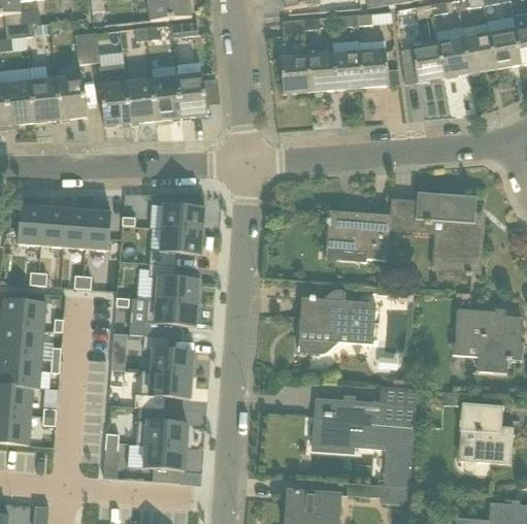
[(40,22),(39,10),(20,12),(19,0),(0,0),(0,13),(3,14),(4,26),(32,23),(40,22)]
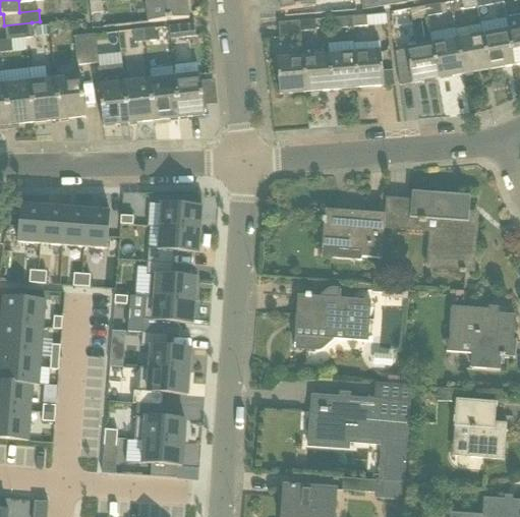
[(103,9),(102,0),(90,0),(91,11),(103,9)]
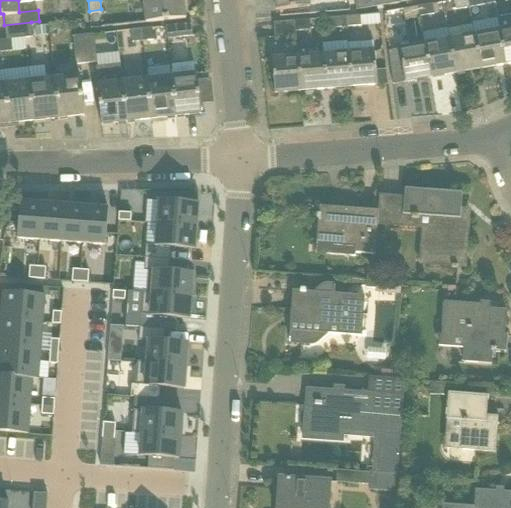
[(144,0),(146,20),(185,16),(183,0),(144,0)]
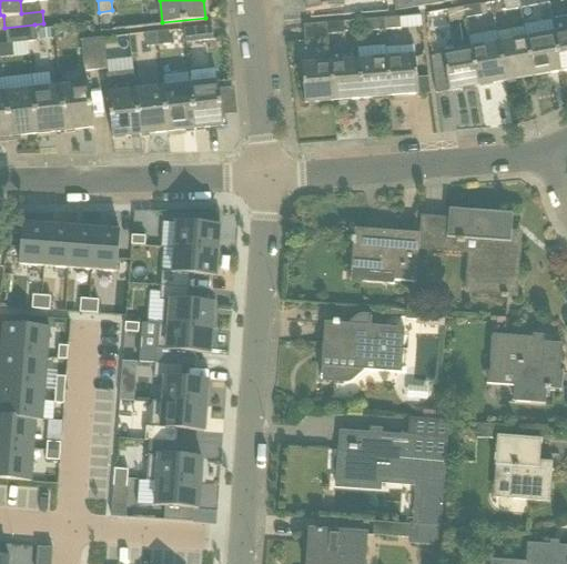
[(303,0),(304,9),(343,6),(342,0),(303,0)]
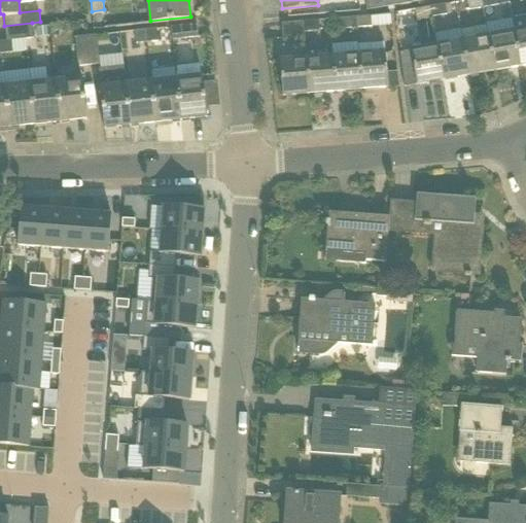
[(428,4),(430,14),(447,11),(445,1),(428,4)]
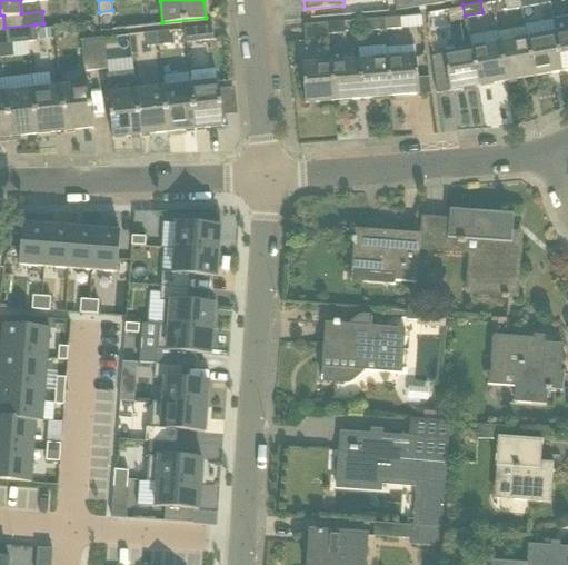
[(465,16),(462,5),(427,11),(428,22),(465,16)]
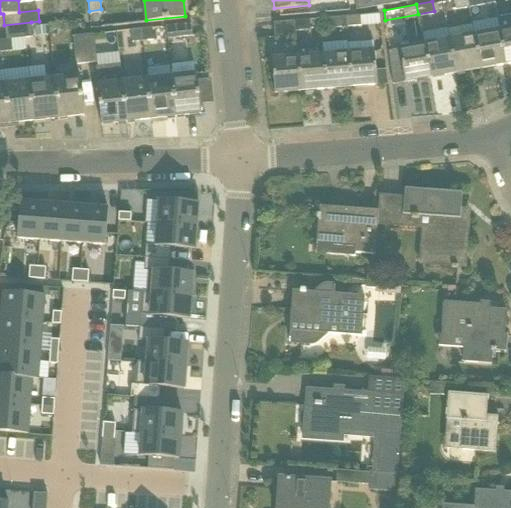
[(498,28),(505,62),(510,60),(510,12),(497,15),(499,28),(498,28)]
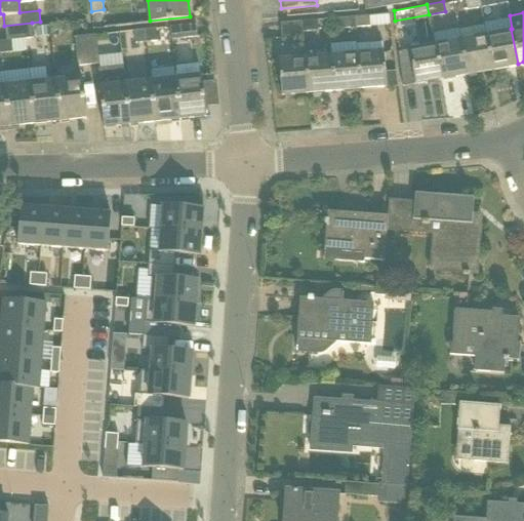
[(353,14),(354,25),(370,24),(369,13),(353,14)]
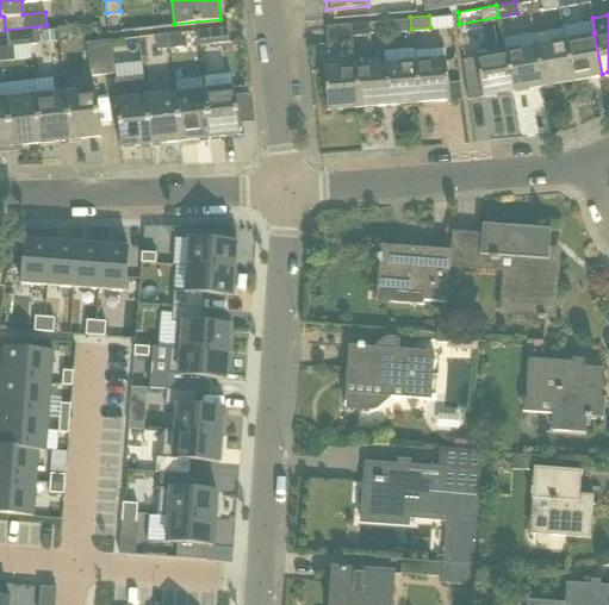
[(395,31),(411,29),(410,17),(393,19),(395,31)]
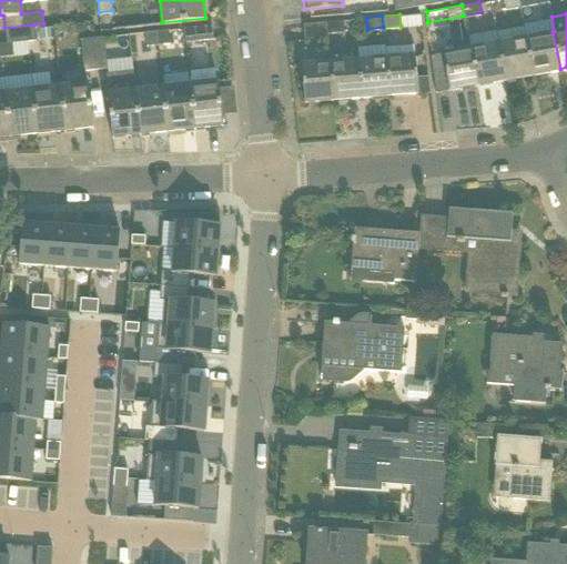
[(326,32),(327,31),(343,30),(342,19),(325,21),(326,32)]
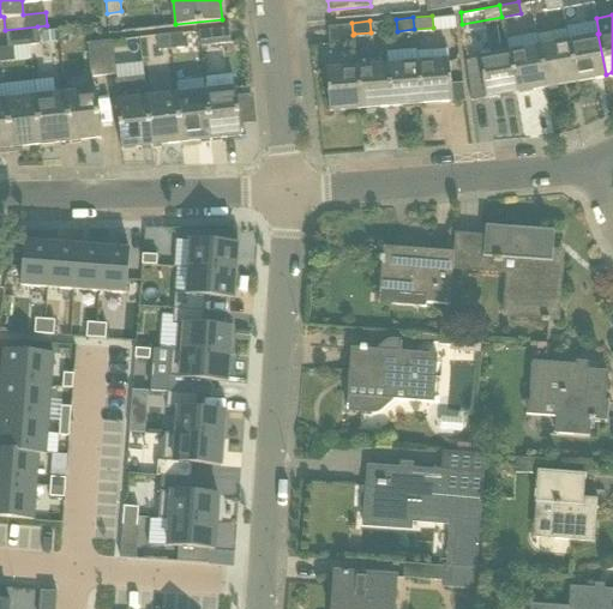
[(326,24),(326,25),(329,43),(354,41),(354,34),(353,35),(352,23),(326,24)]
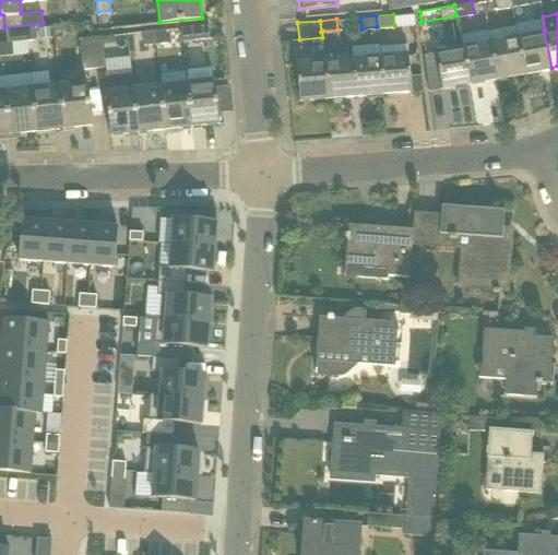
[(210,36),(208,23),(180,26),(181,39),(210,36)]
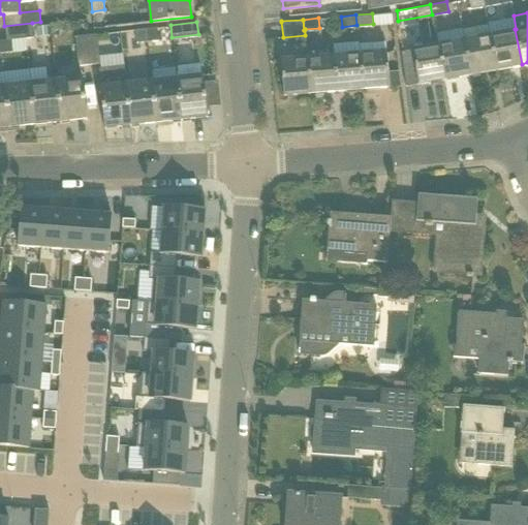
[(25,36),(25,37),(33,36),(32,23),(4,26),(5,38),(25,36)]
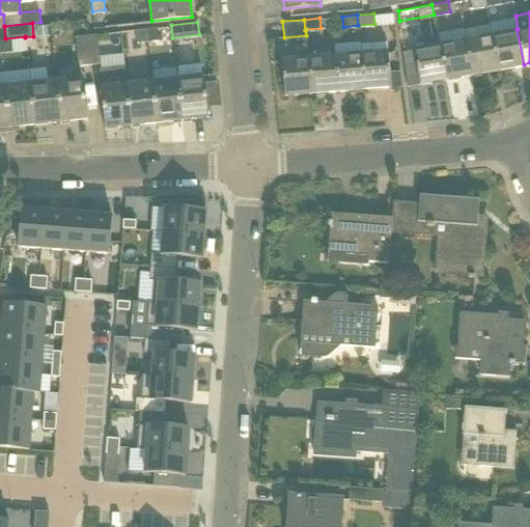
[(33,24),(34,34),(48,33),(47,23),(33,24)]
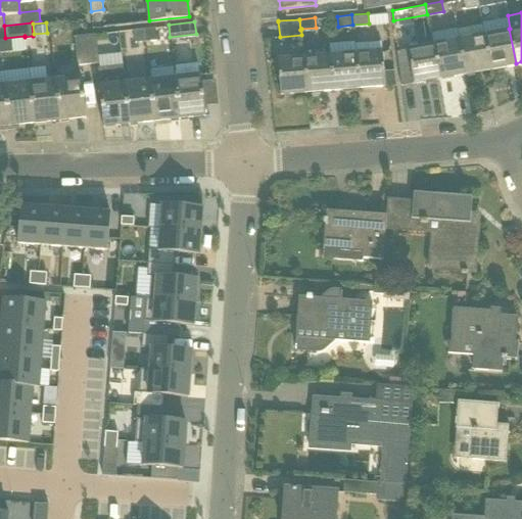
[(458,38),(465,72),(490,67),(483,33),(481,22),(456,28),(458,38)]
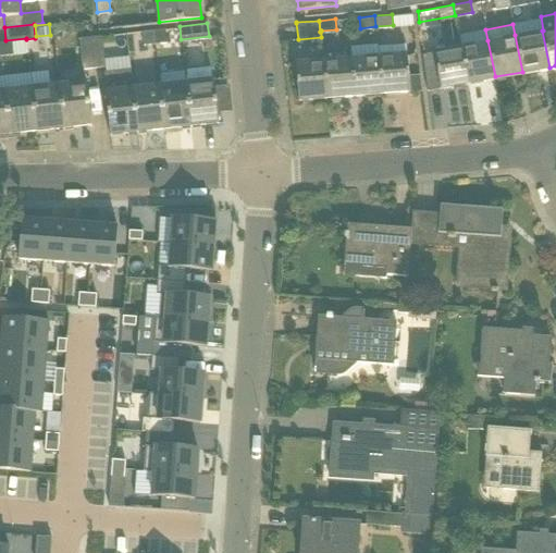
[(165,28),(152,29),(155,41),(167,40),(165,28)]
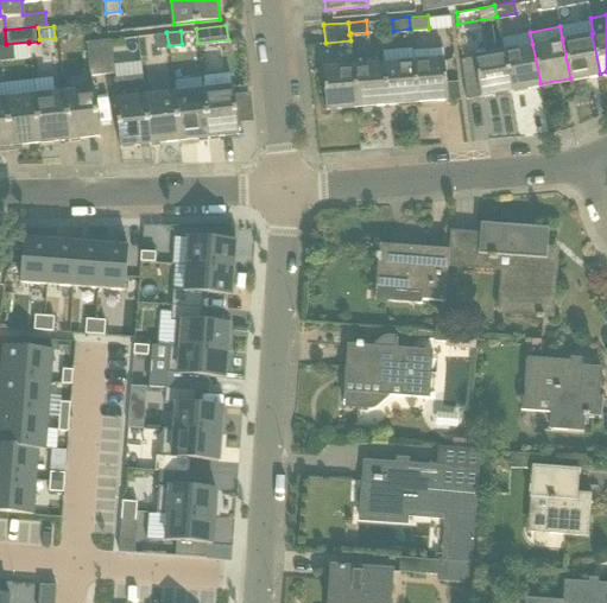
[(156,46),(169,45),(166,32),(155,32),(156,46)]
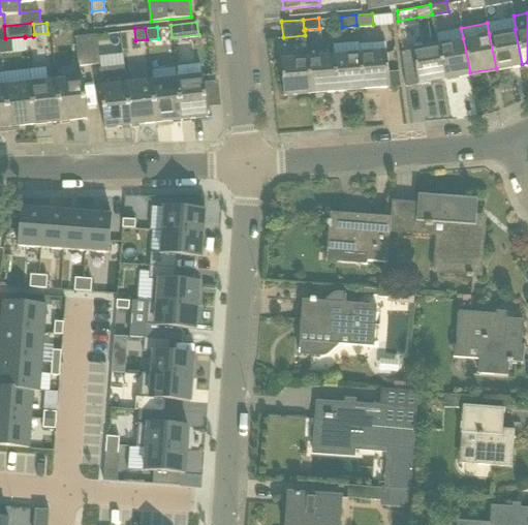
[(489,33),(496,68),(522,64),(515,29),(489,33)]
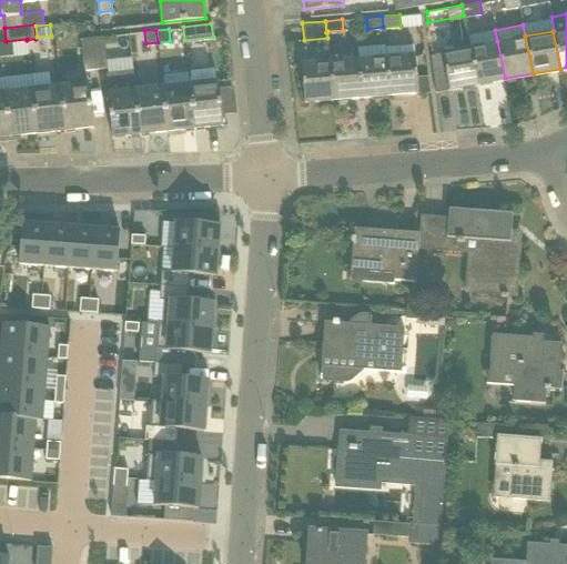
[(129,33),(107,34),(108,54),(130,53),(129,33)]
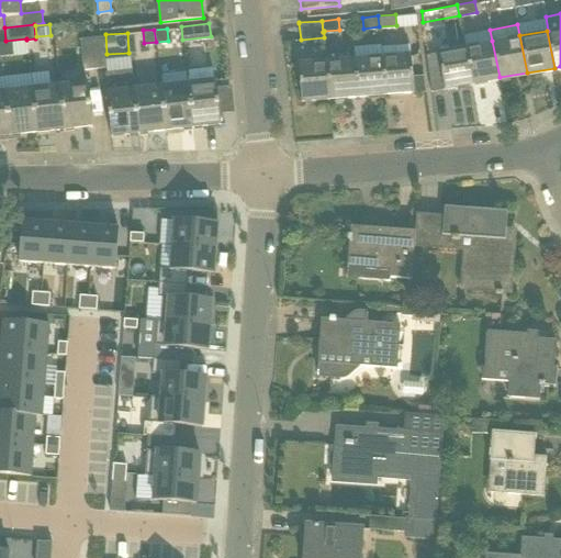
[(105,65),(102,35),(90,36),(93,67),(105,65)]
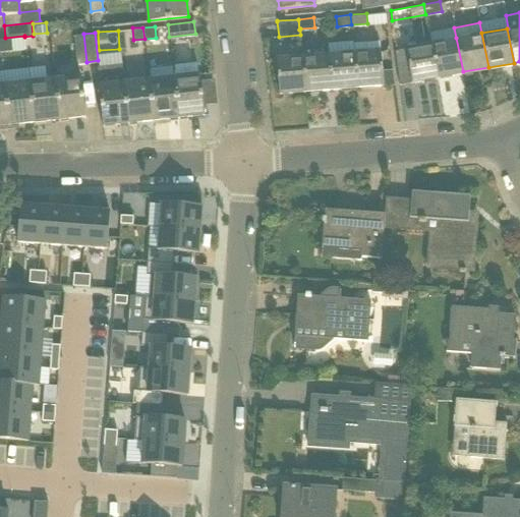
[(73,35),(76,63),(87,62),(83,34),(73,35)]
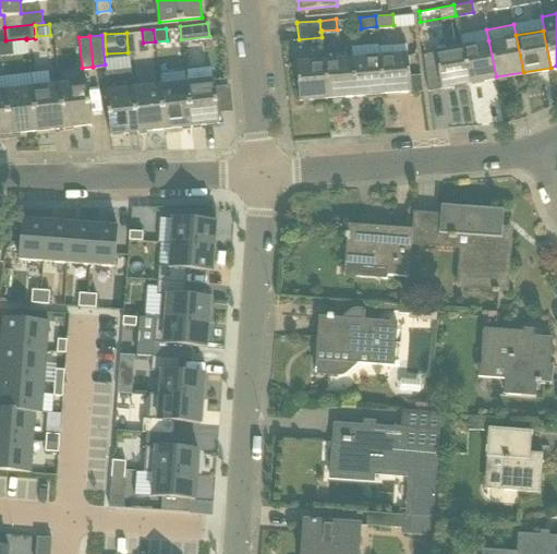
[(427,89),(468,82),(461,45),(459,37),(423,44),(424,52),(421,52),(427,89)]
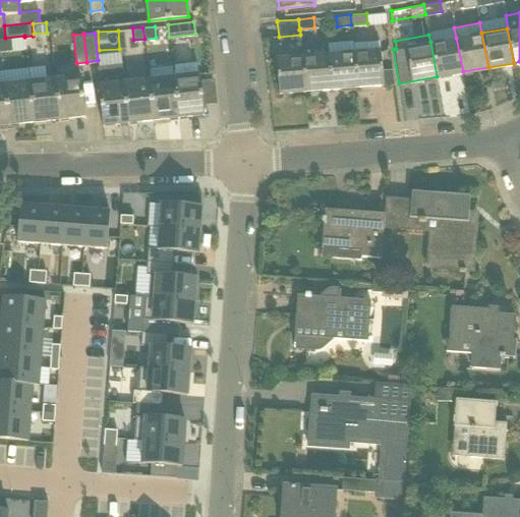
[(25,48),(24,37),(24,36),(5,38),(0,38),(0,50),(6,50),(25,48)]
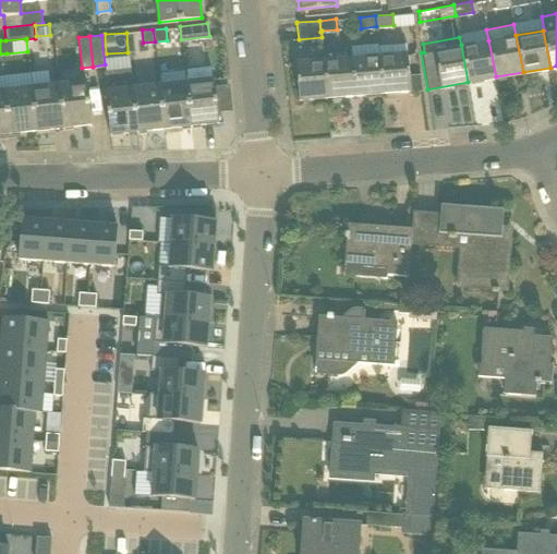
[(468,82),(496,76),(488,40),(461,45),(468,82)]
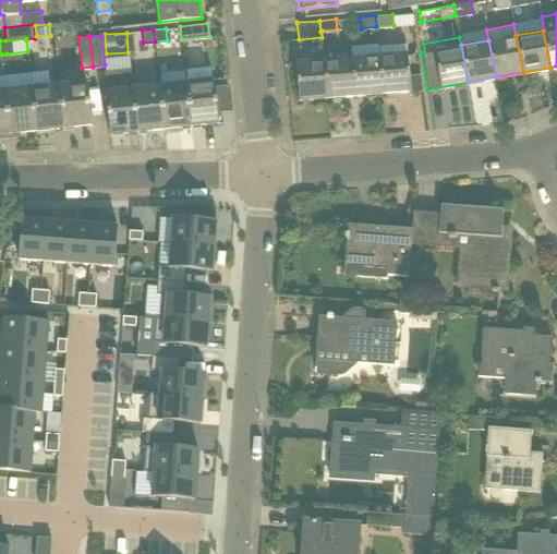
[(354,94),(382,92),(378,53),(378,41),(351,44),(354,94)]
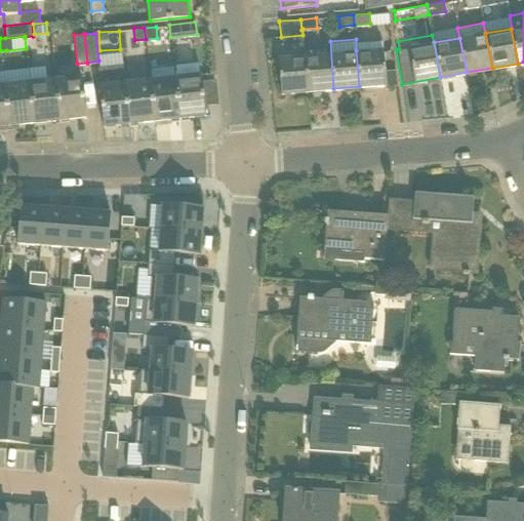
[(304,43),(305,55),(304,55),(307,90),(333,88),(330,41),(304,43)]
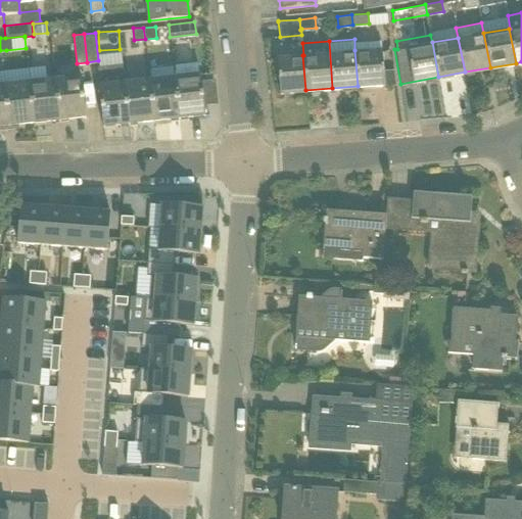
[(354,50),(358,86),(384,84),(381,48),(354,50)]
